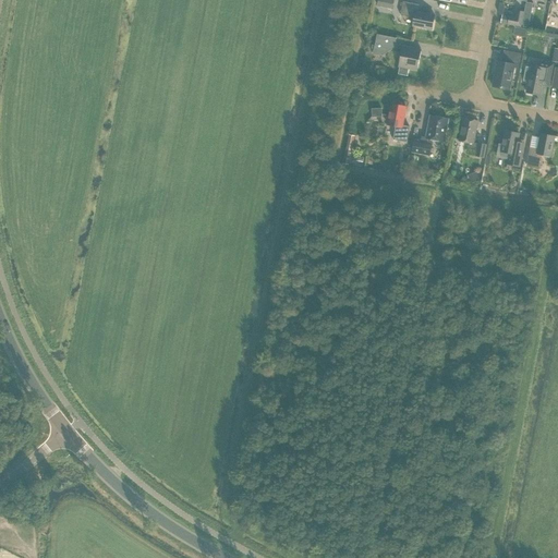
[(392,10),(393,0),(378,0),(377,7),(392,10)]
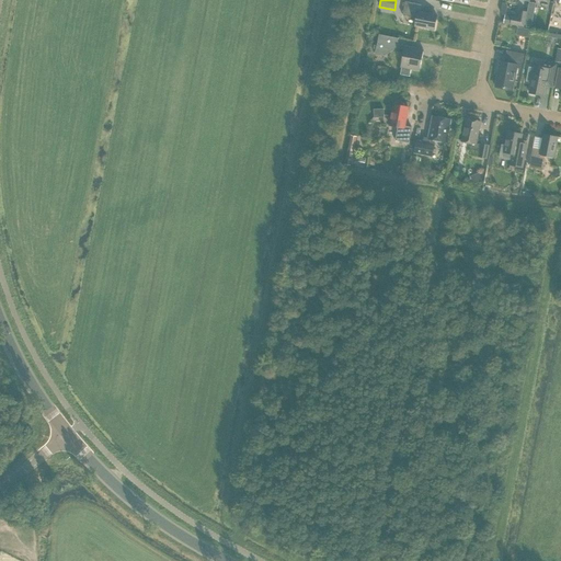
[(434,30),(437,15),(420,12),(422,4),(405,1),(402,14),(416,18),(415,26),(434,30)]
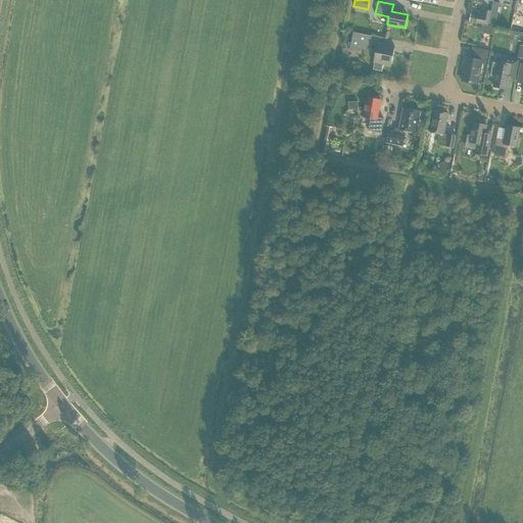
[(491,14),(496,15),(500,3),(493,2),(491,14)]
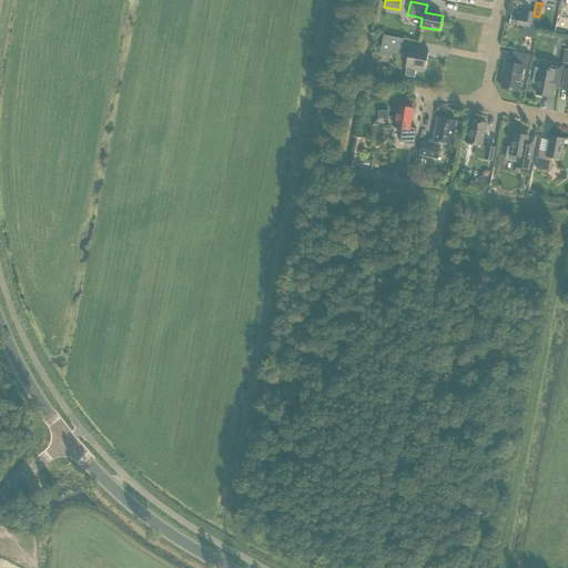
[(529,28),(533,12),(524,10),(523,17),(511,14),(509,23),(529,28)]
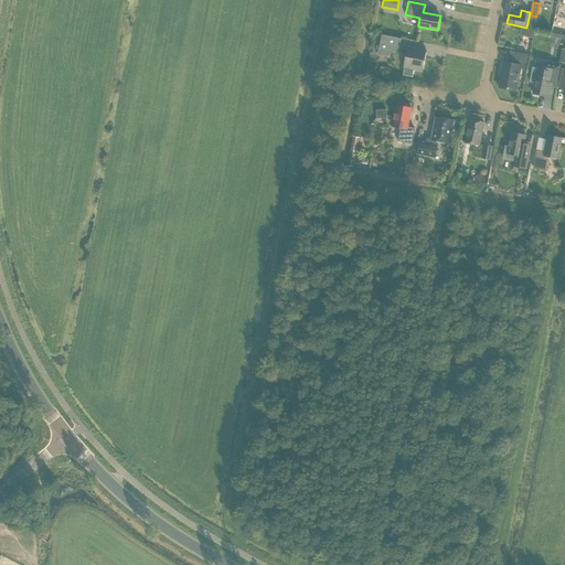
[(386,56),(400,48),(402,39),(382,34),(377,54),(386,56)]
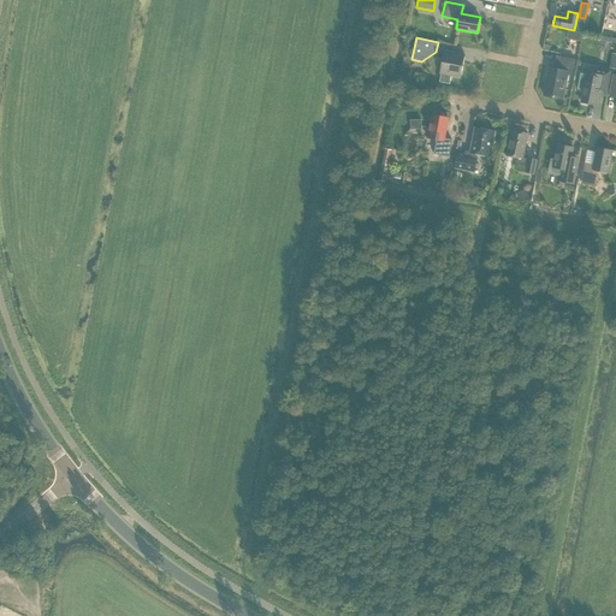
[(461,78),(466,54),(444,51),(440,73),(442,73),(439,82),(450,84),(451,76),(461,78)]
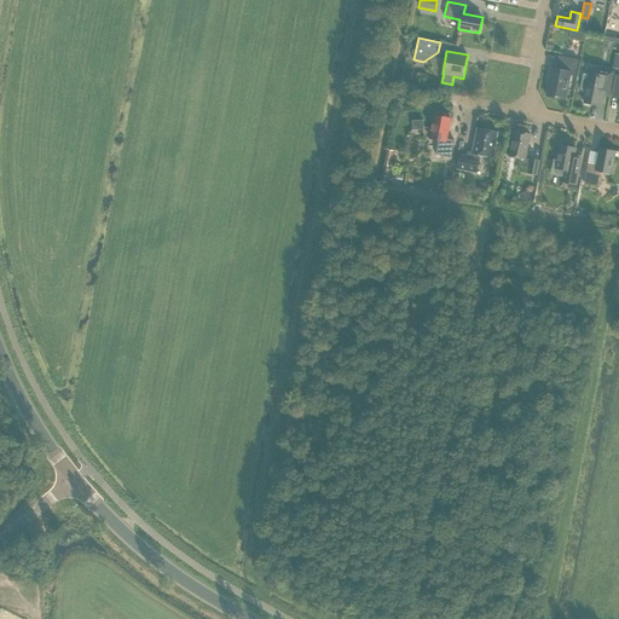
[(574,76),(578,59),(559,56),(556,69),(551,69),(547,96),(566,99),(571,75),(574,76)]
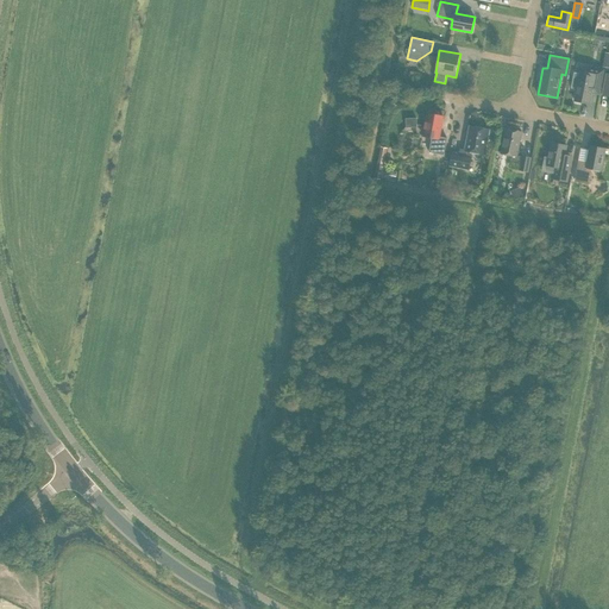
[(604,70),(590,68),(588,76),(575,73),(571,88),(577,89),(575,101),(589,104),(591,93),(598,95),(604,70)]
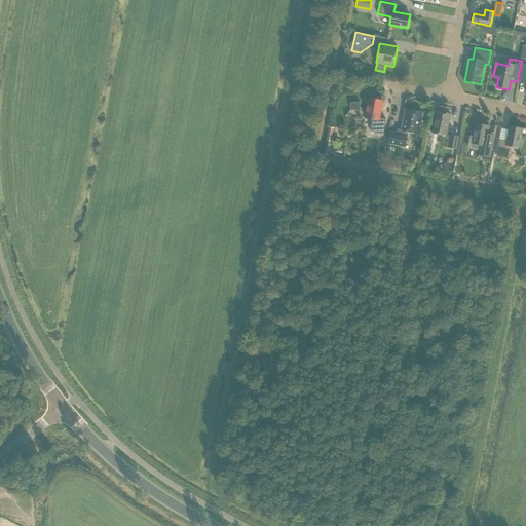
[(383,134),(386,120),(379,118),(383,101),(370,98),(366,118),(373,119),(371,132),(383,134)]
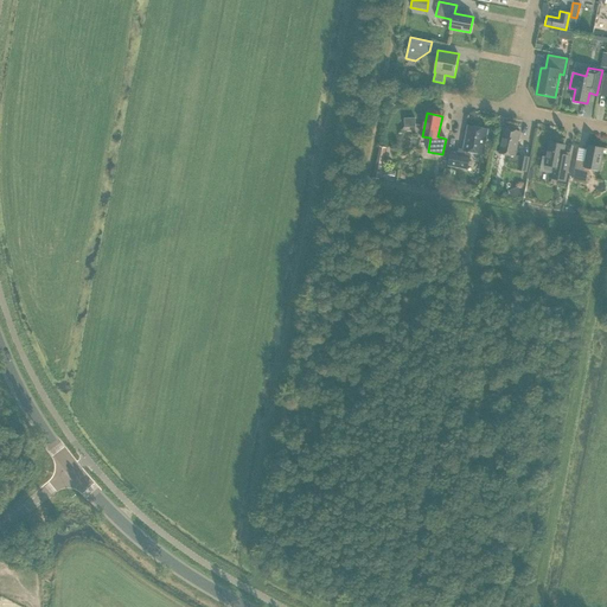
[(415,117),(404,117),(404,127),(416,127),(415,117)]
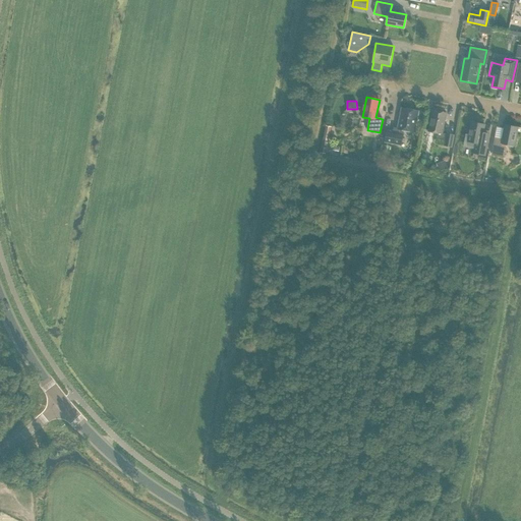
[(414,132),(418,112),(402,108),(398,128),(394,127),(393,132),(387,131),(385,141),(401,145),(404,130),(414,132)]
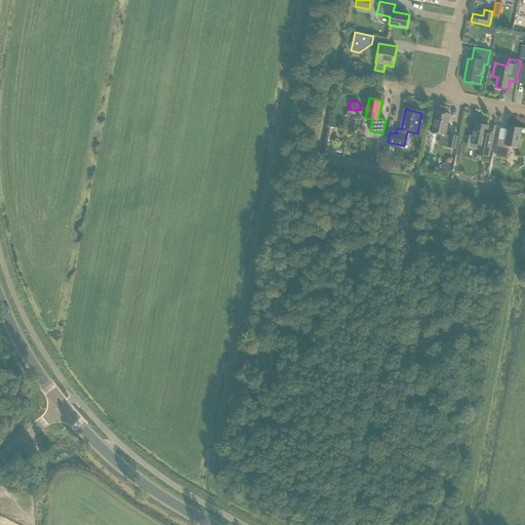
[(450,135),(446,134),(450,114),(436,111),(432,132),(441,134),(440,139),(448,142),(447,147),(455,149),(458,136),(450,134),(450,135)]
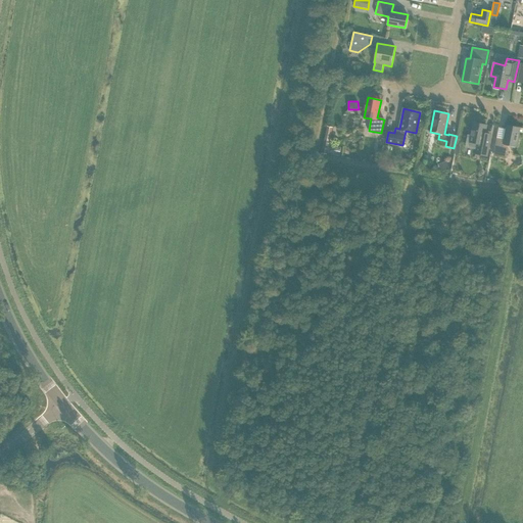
[(487,156),(491,134),(485,133),(486,125),(473,123),(471,135),(468,135),(466,147),(476,149),(475,154),(487,156)]
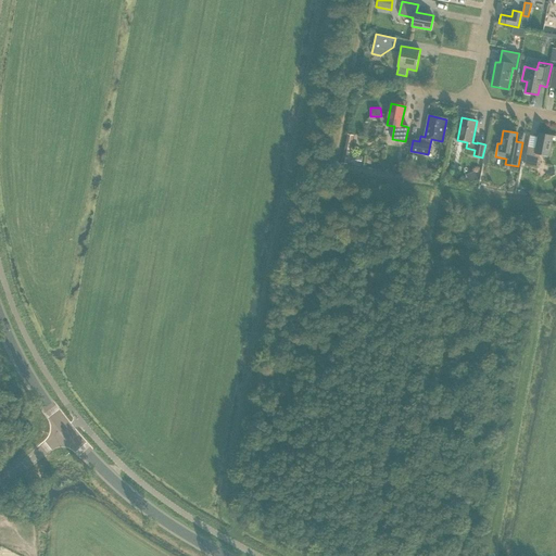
[(341,162),(351,164),(356,135),(346,133),(341,162)]
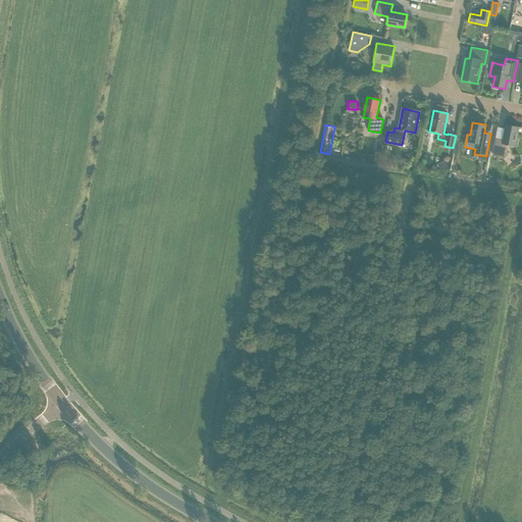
[(521,127),(506,124),(503,140),(496,138),(492,154),(506,157),(508,145),(516,147),(518,139),(517,139),(519,127),(521,128),(521,127)]
